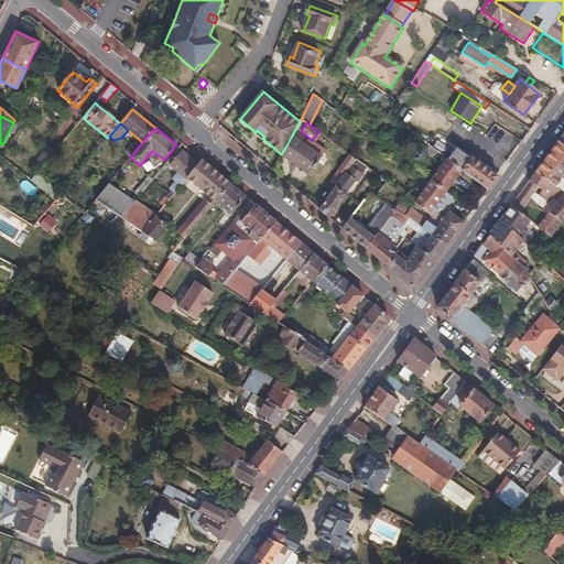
[(292,136),(281,154),(308,174),(325,150),(313,141),(308,148),(292,136)]
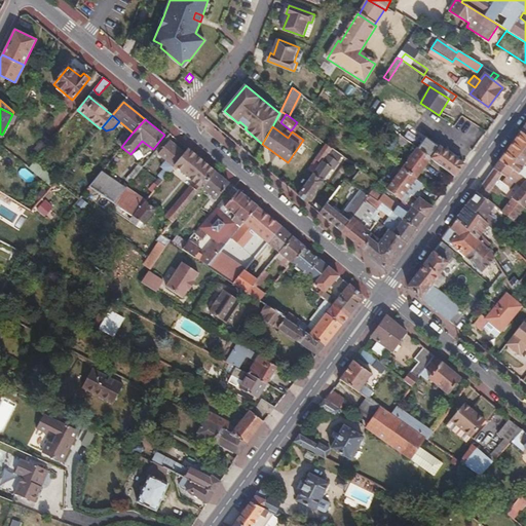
[(510,146),(499,159),(519,174),(520,174),(525,178),(525,166),(524,165),(525,163),(525,136),(520,132),(510,146)]
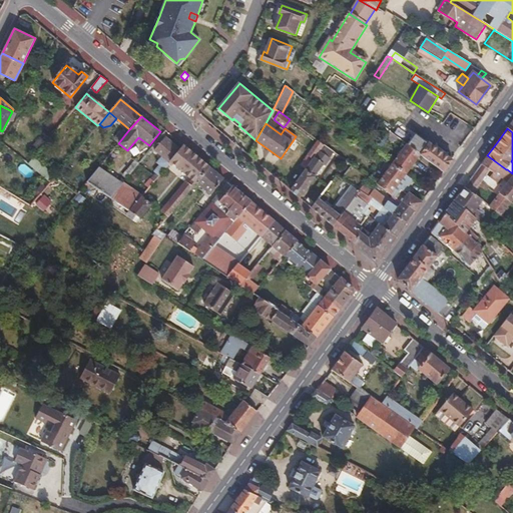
[(391,132),(386,138),(396,145),(400,138),(391,132)]
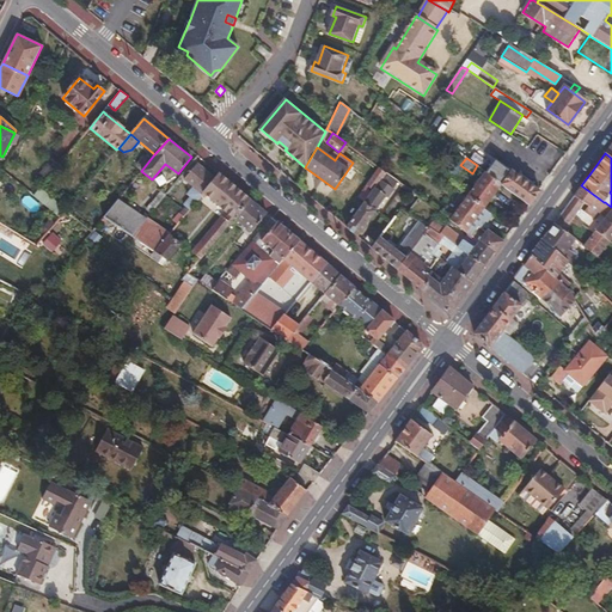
[(530,204),(539,190),(512,170),(510,170),(496,158),(485,171),(502,184),(507,187),(513,193),(530,204)]
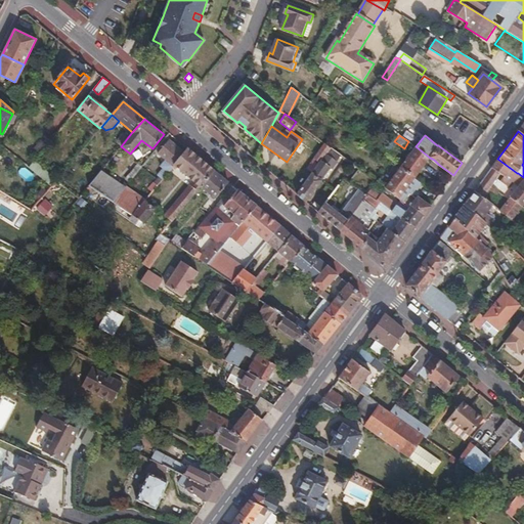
[(39,155),(50,141),(44,136),(33,149),(39,155)]
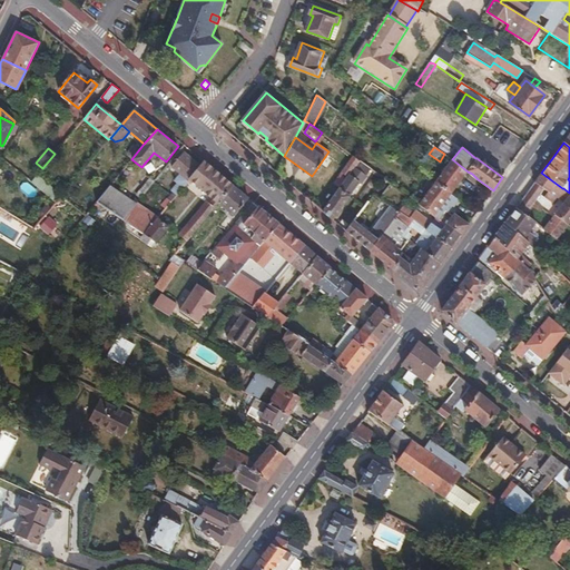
[(187,182),(200,165),(184,151),(172,167),(179,173),(174,180),(176,184),(170,190),(173,193),(176,195),(187,182)]
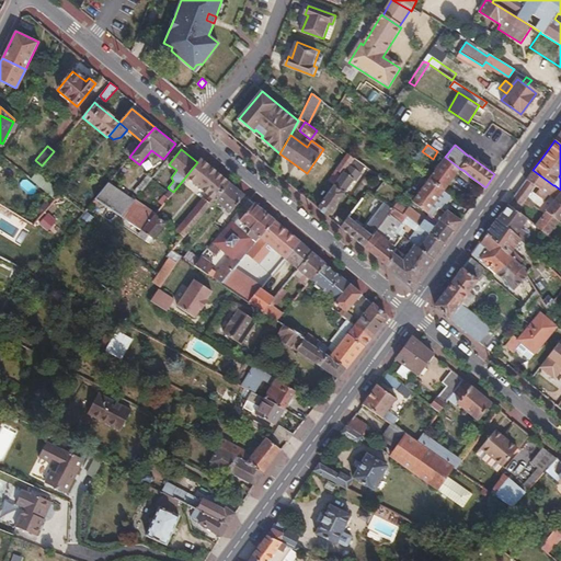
[(348,164),(351,162),(354,159),(347,153),(335,169),(342,174),(348,164)]
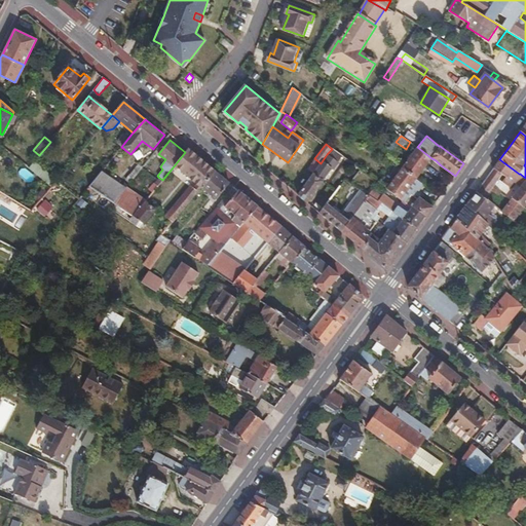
[(403,167),(417,178),(431,158),(417,147),(403,167)]
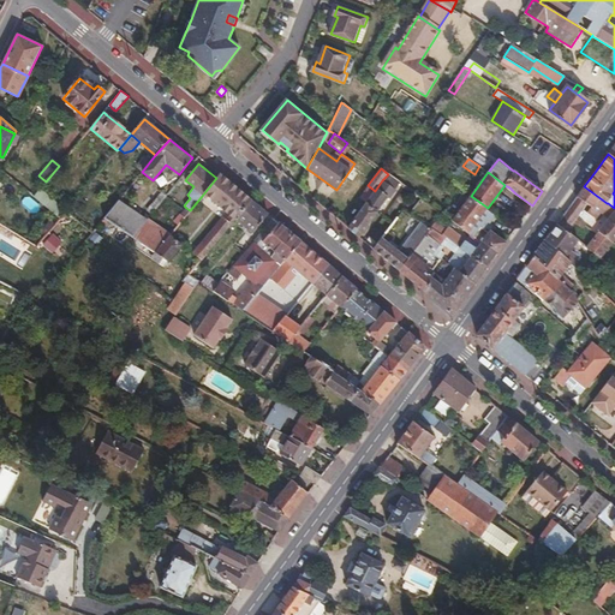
[(251,199),(220,173),(216,178),(202,196),(204,197),(207,196),(233,218),(236,219),(251,199)]
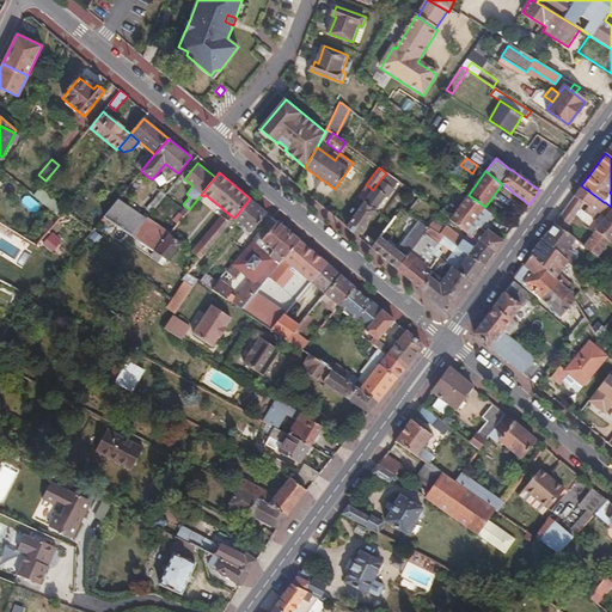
[(392,190),(380,179),(373,190),(373,191),(347,226),(357,234),(373,209),(384,196),(386,197),(392,190)]
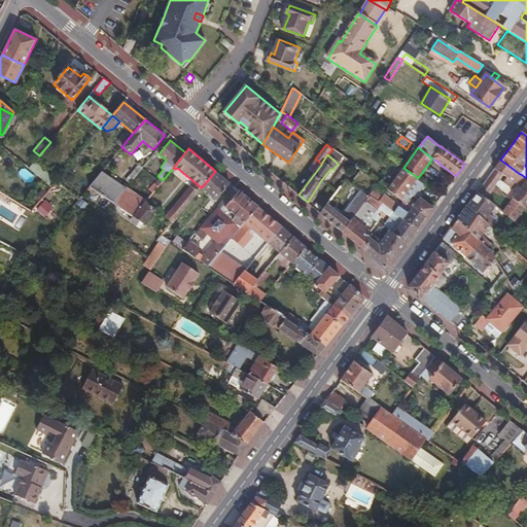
[(500,160),(491,173),(500,180),(503,174),(515,182),(521,174),(520,174),(500,160)]
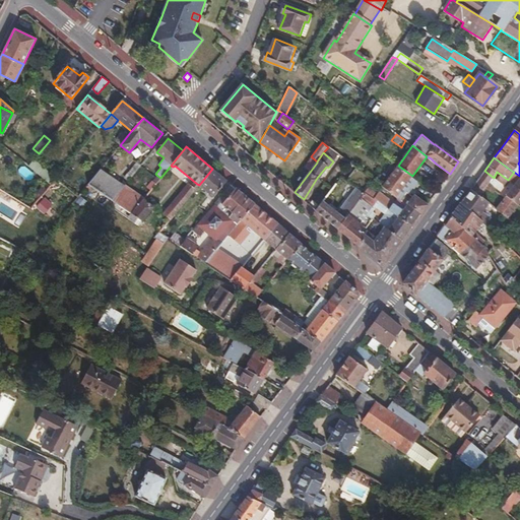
[(35,159),(28,167),(49,182),(53,176),(35,159)]
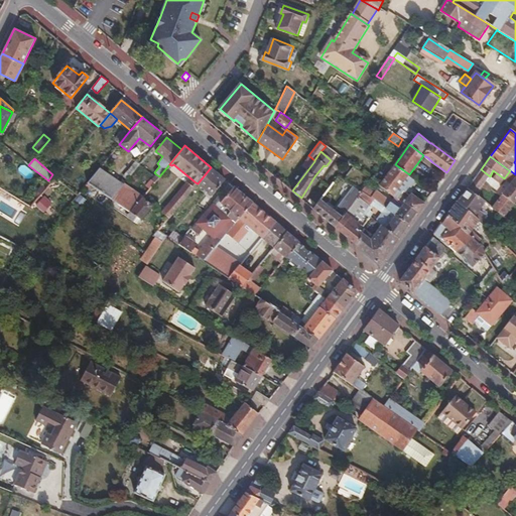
[(349,163),(339,175),(342,178),(353,165),(349,163)]
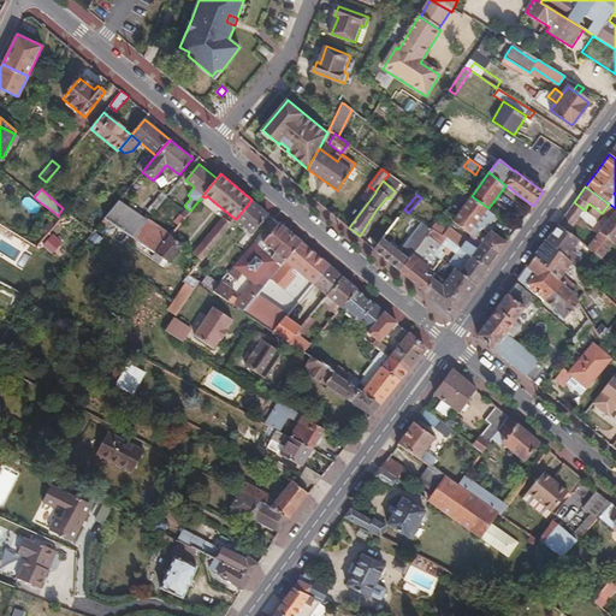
[(474,227),(489,208),(472,196),(452,221),(469,234),(471,234),(474,227)]
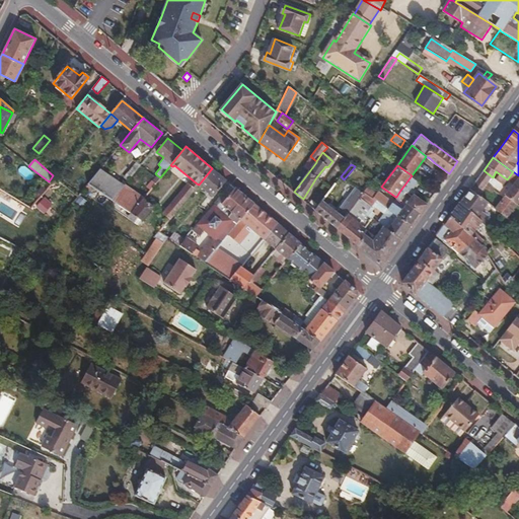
[(88,183),(112,201),(119,192),(124,184),(121,182),(100,168),(88,183)]
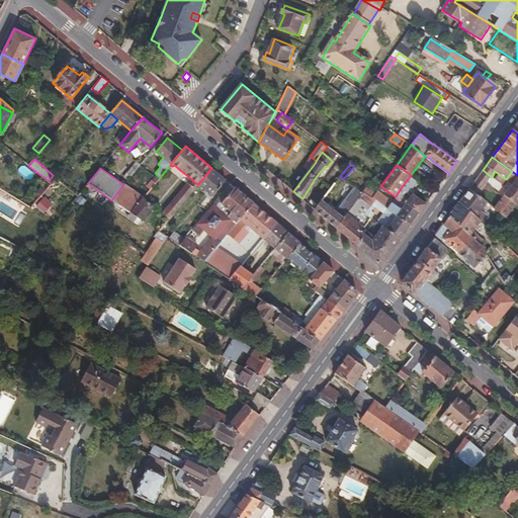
[(226,180),(211,168),(198,184),(212,196),(226,180)]
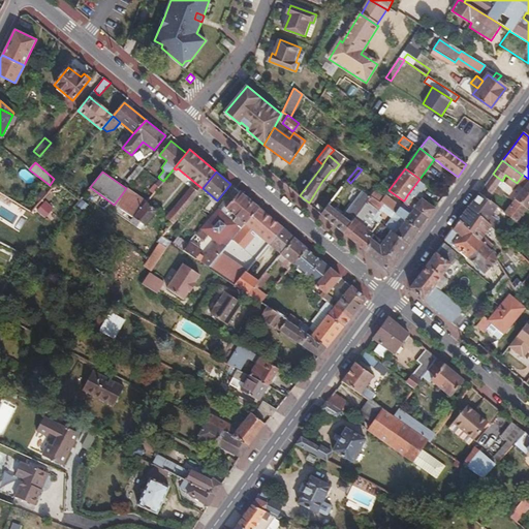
[(493,174),(489,179),(498,185),(502,181),(493,174)]
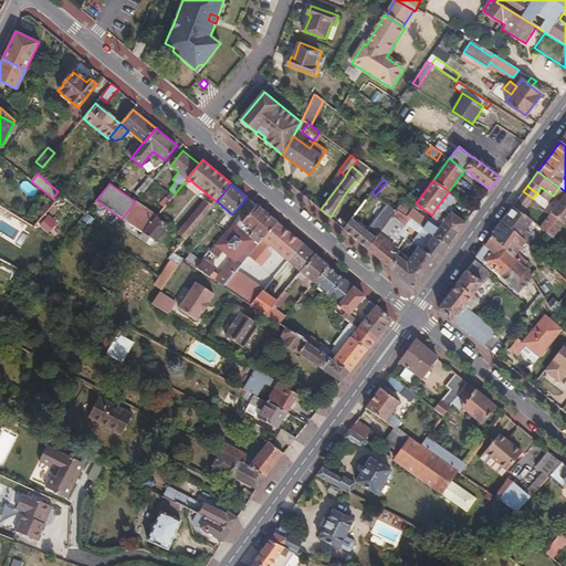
[(449,191),(436,209),(432,215),(437,218),(440,213),(443,209),(447,211),(457,197),(449,191)]
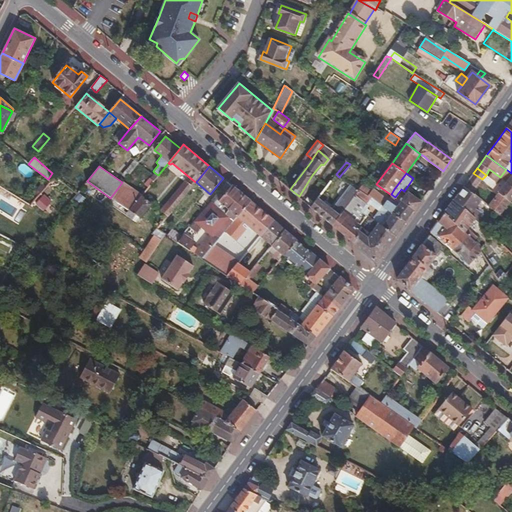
[(473,173),(464,186),(472,192),(478,185),(482,179),(473,173)]
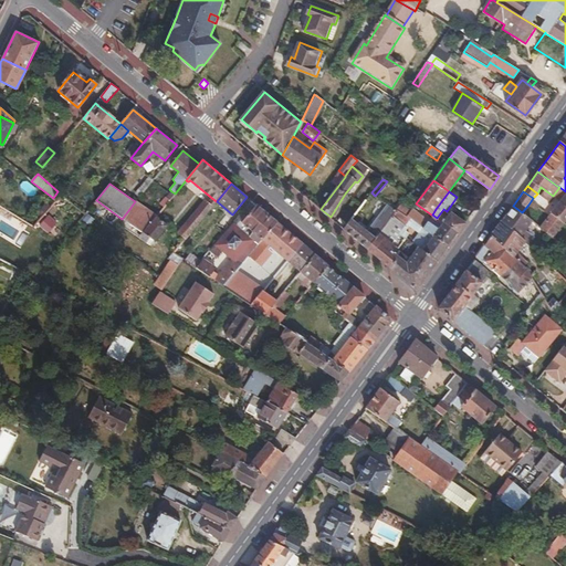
[(565,194),(551,212),(565,223),(565,221),(565,194)]
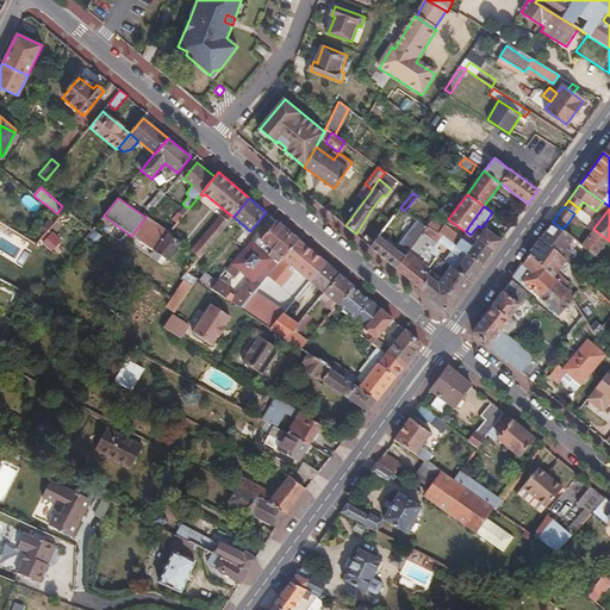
[(574,213),(570,221),(579,226),(583,221),(578,217),(574,213)]
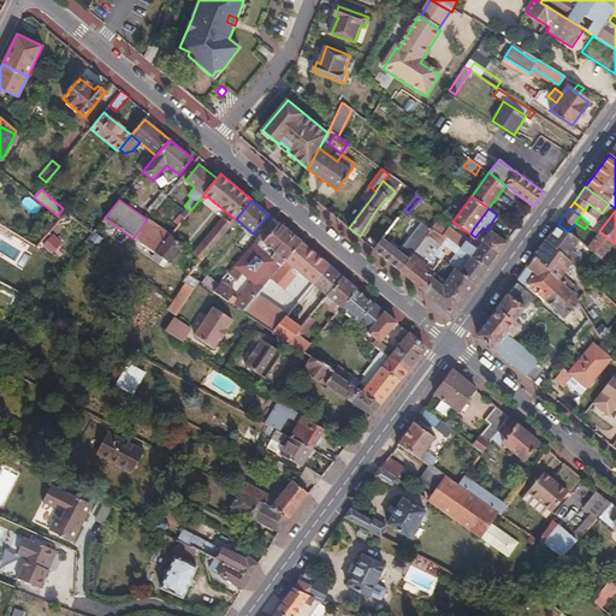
[(42,232),(46,235),(58,221),(52,218),(43,227),(45,229),(42,232)]
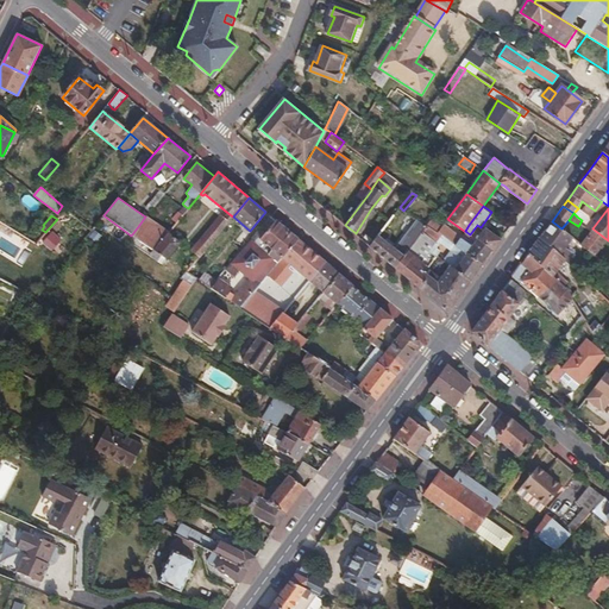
[(200,258),(233,217),(231,215),(227,220),(220,215),(192,251),(200,258)]
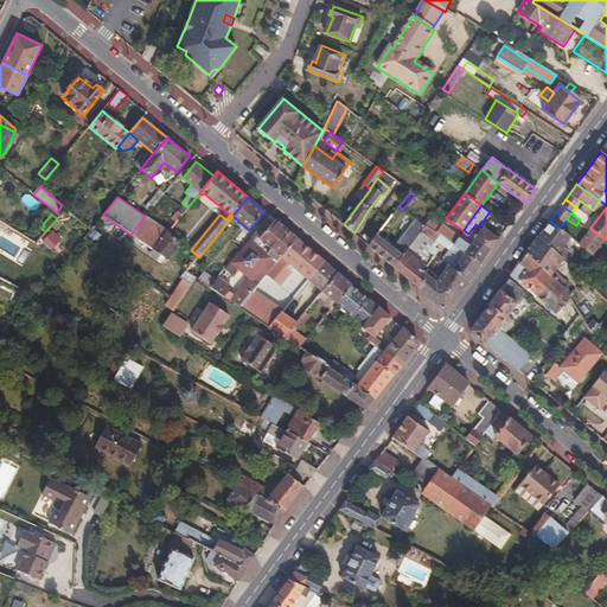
[(298,238),(269,215),(254,234),(281,257),(298,238)]
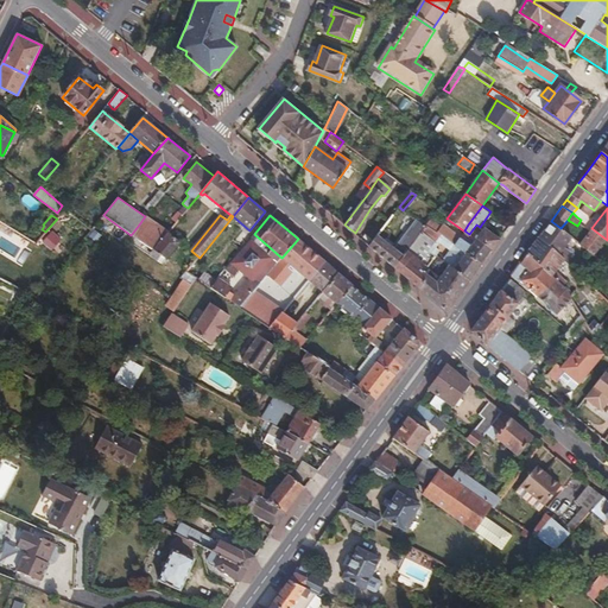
[(139,225),(131,235),(153,249),(168,232),(145,216),(139,225)]
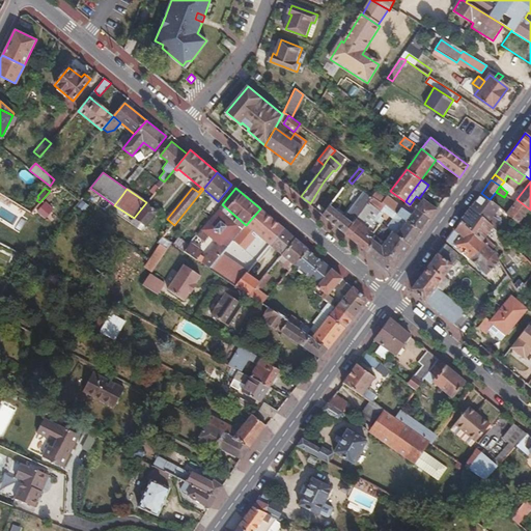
[(322,214),(345,233),(353,223),(356,219),(372,197),(365,193),(346,218),(334,207),(338,200),(335,198),(322,214)]
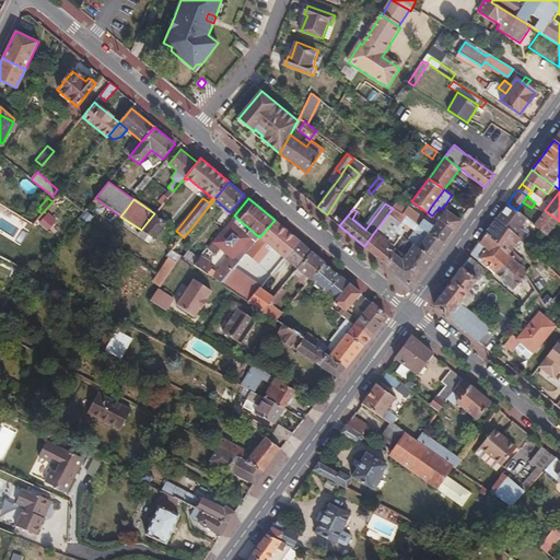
[(508,203),(497,218),(511,231),(521,240),(528,248),(532,246),(532,245),(524,238),(526,236),(528,233),(521,228),(528,218),(516,210),(508,203)]
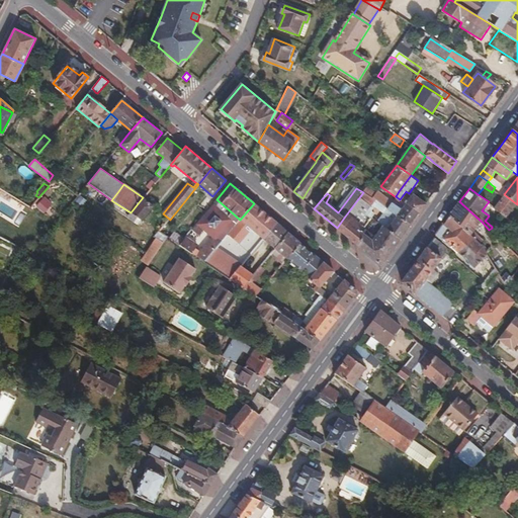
[(407,203),(412,195),(409,193),(406,191),(403,195),(400,199),(407,203)]
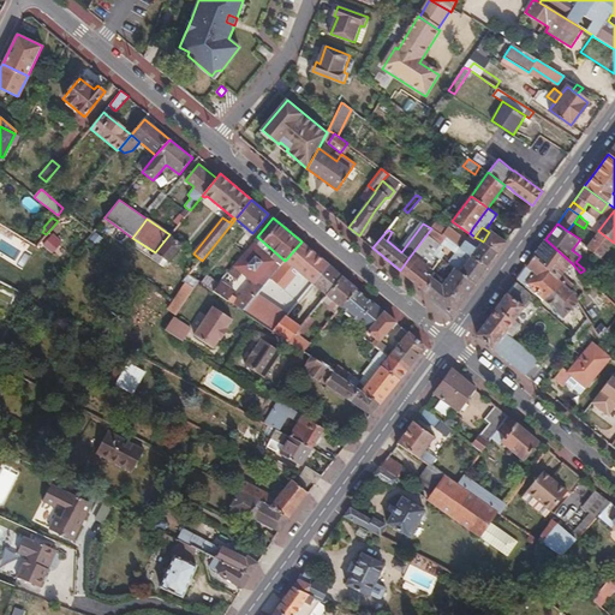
[(441,243),(445,238),(431,228),(412,254),(430,267),(425,273),(408,258),(400,270),(419,286),(437,262),(431,257),(441,243)]
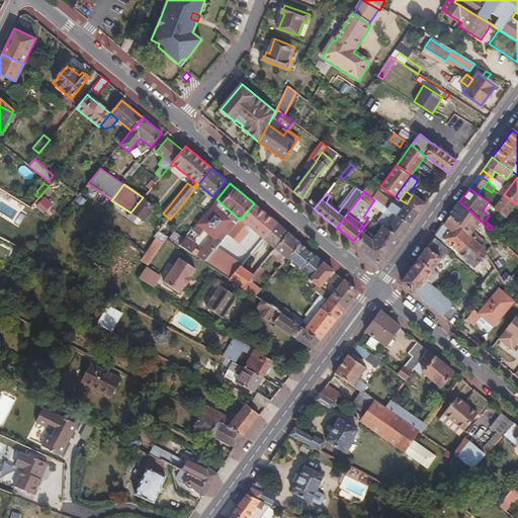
[(504,194),(494,207),(507,218),(517,204),(504,194)]
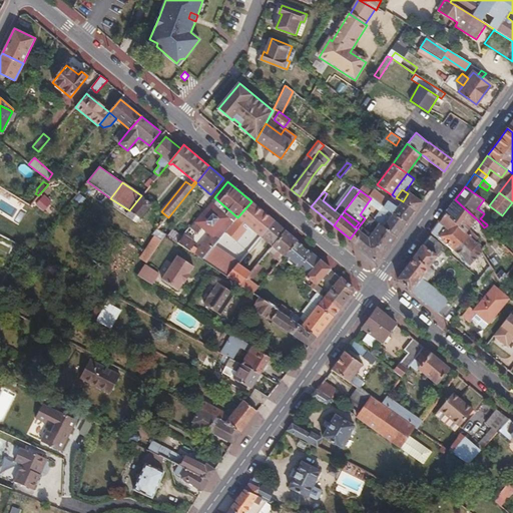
[(415,210),(421,202),(408,193),(403,201),(415,210)]
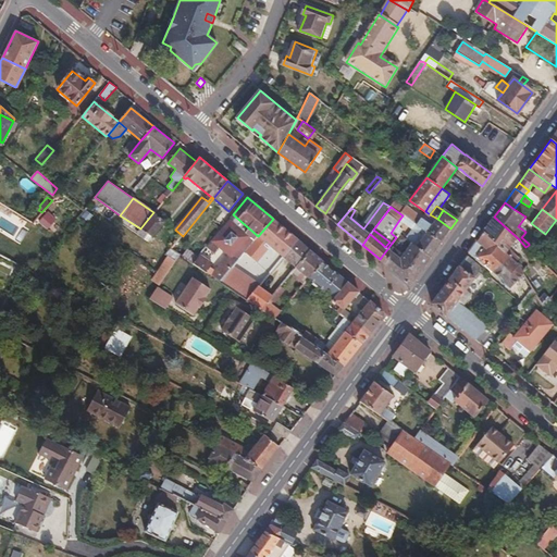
[(432,224),(437,219),(430,214),(425,211),(424,211),(421,218),(432,224)]
